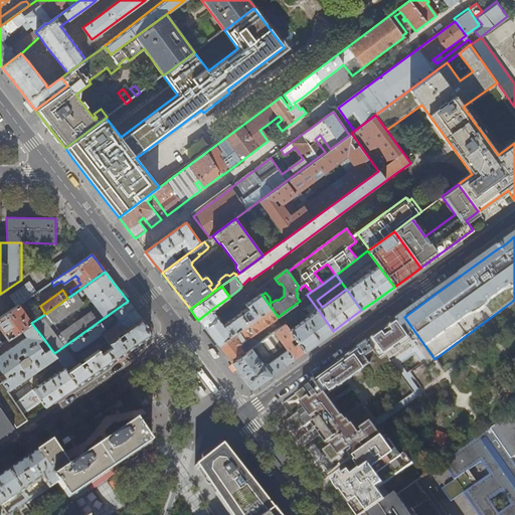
[(217,345),(271,307),(262,295),(261,294),(249,303),(245,305),(247,308),(224,325),(217,317),(203,326),(210,336),(217,345)]
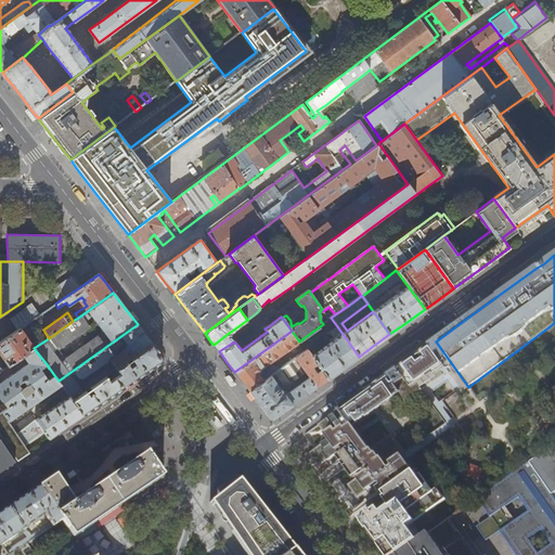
[(337,326),(331,318),(323,324),(312,332),(318,339),(337,326)]
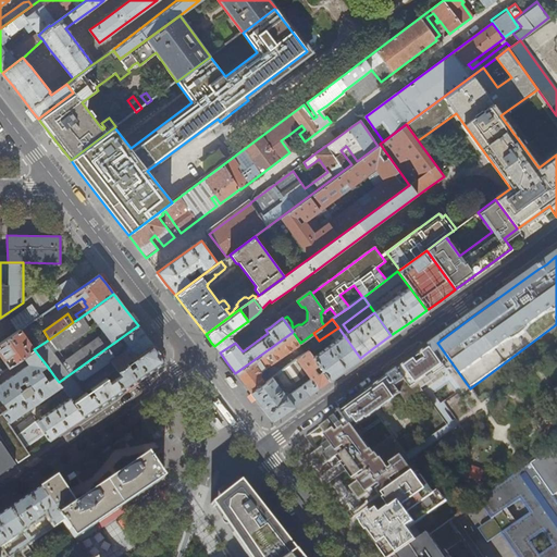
[(145,334),(138,325),(59,382),(61,386),(70,397),(74,403),(86,393),(91,390),(112,374),(152,345),(145,334)]
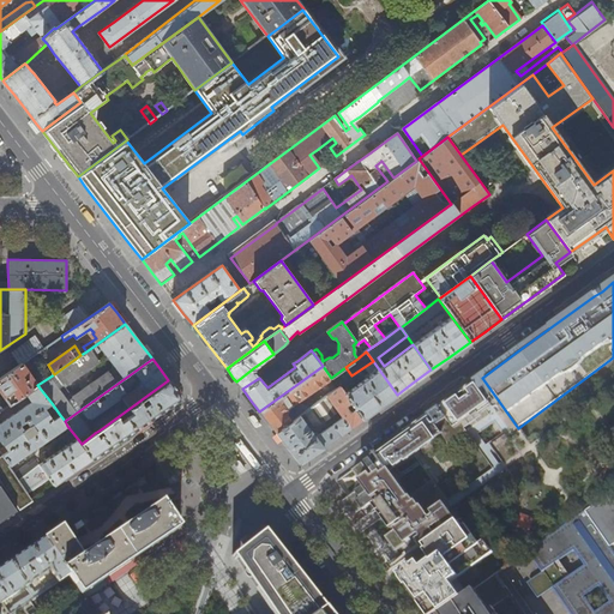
[(22,363),(0,378),(0,391),(8,404),(25,393),(37,385),(22,363)]
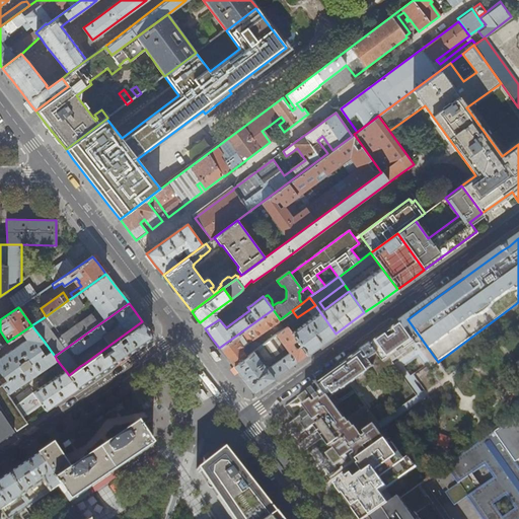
[(285,325),(280,319),(273,309),(219,348),(228,359),(234,366),(252,352),(256,349),(265,343),(263,341),(258,344),(257,342),(254,342),(242,351),(242,350),(242,347),(275,323),(276,324),(276,326),(280,332),(286,327),(285,325)]
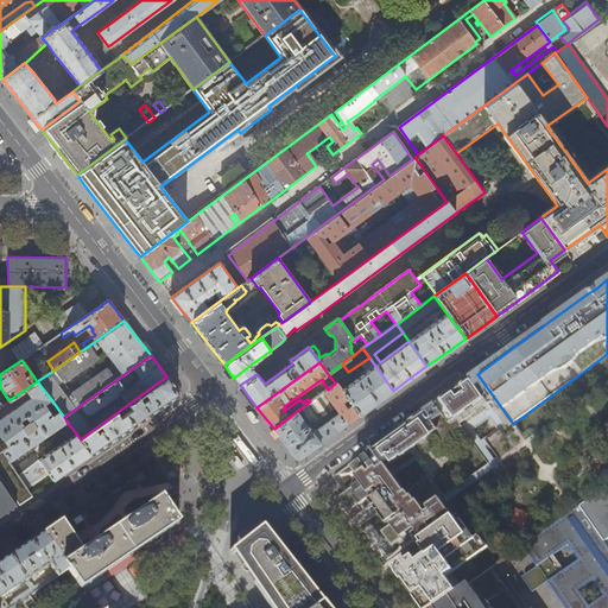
[(253,369),(251,365),(234,378),(236,381),(240,385),(257,374),(253,369)]
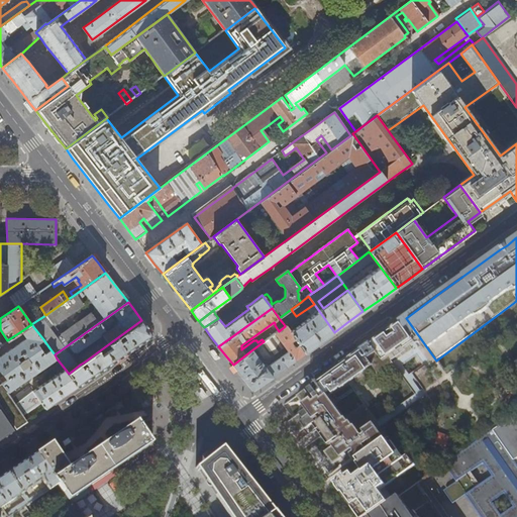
[(299,344),(305,353),(319,342),(334,332),(319,311),(294,329),(290,324),(289,325),(287,322),(284,324),(285,326),(295,339),(299,344)]
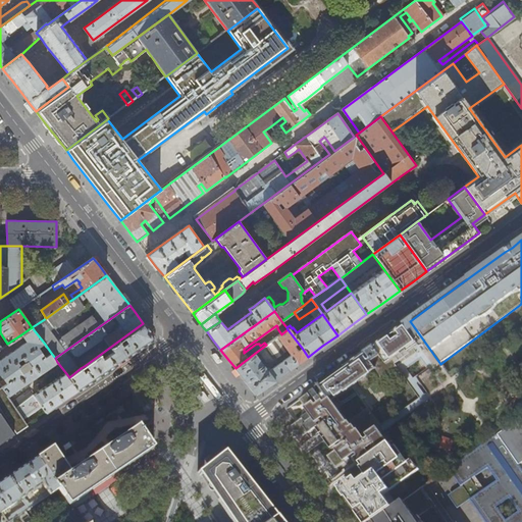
[(143,323),(105,351),(114,365),(134,352),(152,341),(152,340),(153,338),(153,336),(149,331),(143,323)]
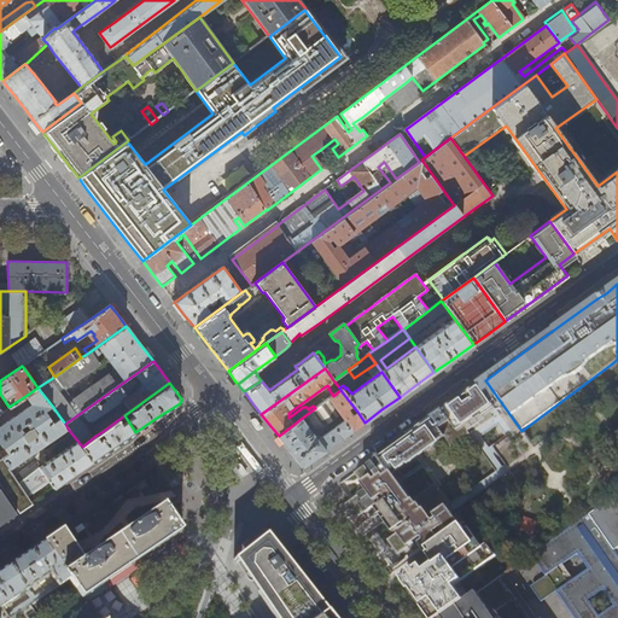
[(410,560),(426,548),(461,524),(448,506),(450,505),(436,484),(413,501),(392,472),(396,468),(397,470),(444,436),(453,448),(470,435),(467,432),(484,420),(483,418),(496,409),(478,384),(466,394),(419,427),(410,433),(413,436),(382,458),(380,455),(377,458),(373,460),(384,474),(375,481),(366,466),(355,473),(371,495),(359,503),(366,513),(374,506),(394,532),(404,525),(407,528),(388,541),(398,555),(404,551),(410,560)]
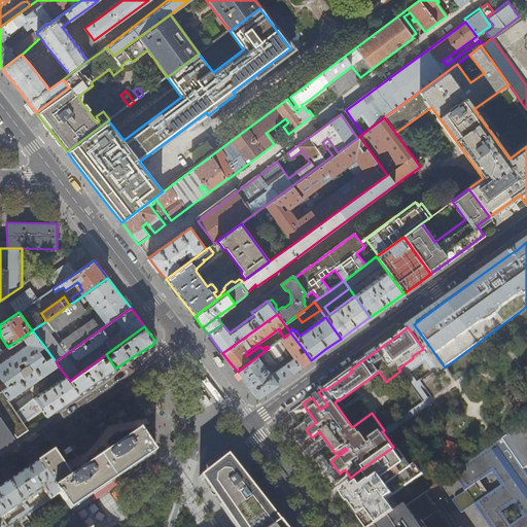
[(0,377),(7,386),(2,390),(9,400),(58,365),(56,361),(51,356),(43,361),(37,351),(44,346),(32,330),(22,338),(27,345),(0,363),(0,377)]
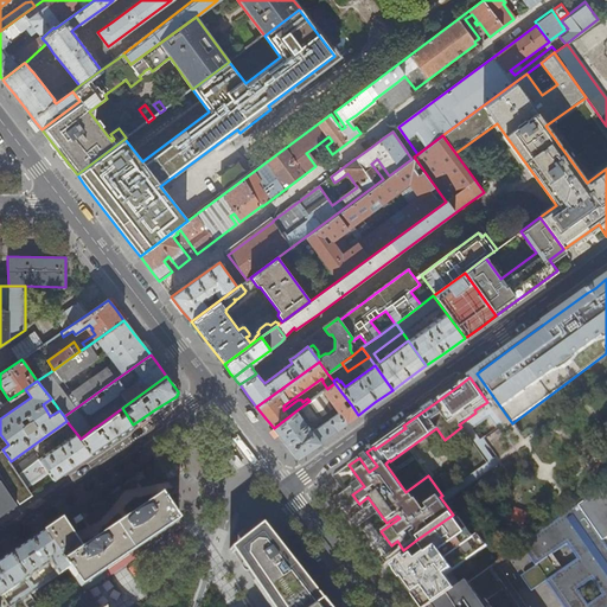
[(283,441),(296,459),(307,452),(342,427),(358,415),(351,404),(347,407),(346,404),(344,406),(342,402),(346,398),(334,383),(327,389),(310,401),(300,408),(310,421),(314,421),(324,414),(328,420),(312,433),(295,411),(274,428),(283,441)]
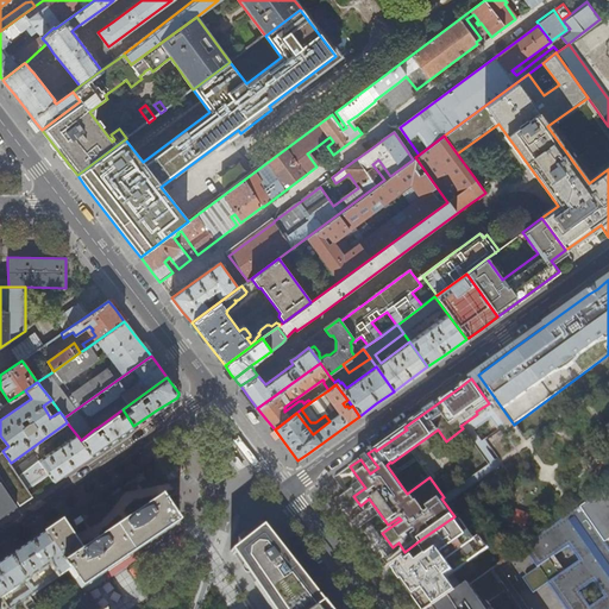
[(94,429),(81,440),(92,454),(112,440),(133,426),(123,409),(100,426),(102,431),(98,434),(94,429)]
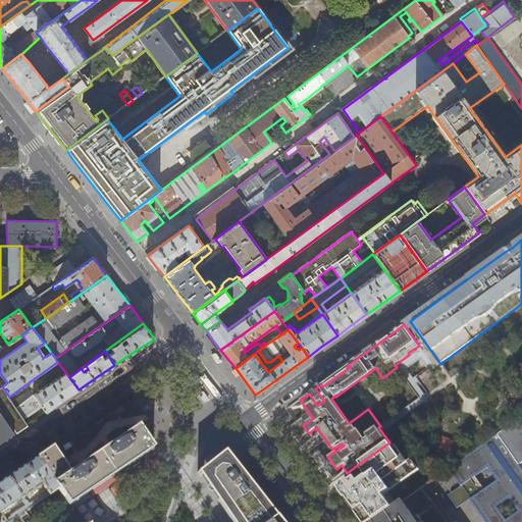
[(216,353),(211,355),(213,358),(215,362),(218,364),(223,362),(219,359),(216,353)]
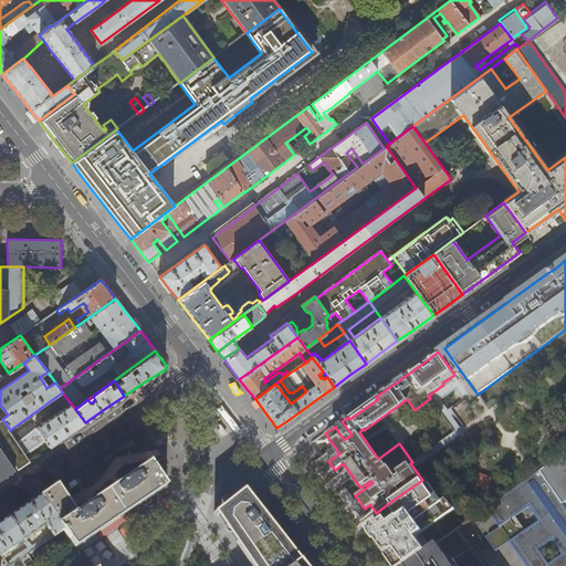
[(71,404),(37,427),(46,440),(50,447),(52,444),(85,422),(75,409),(71,404)]
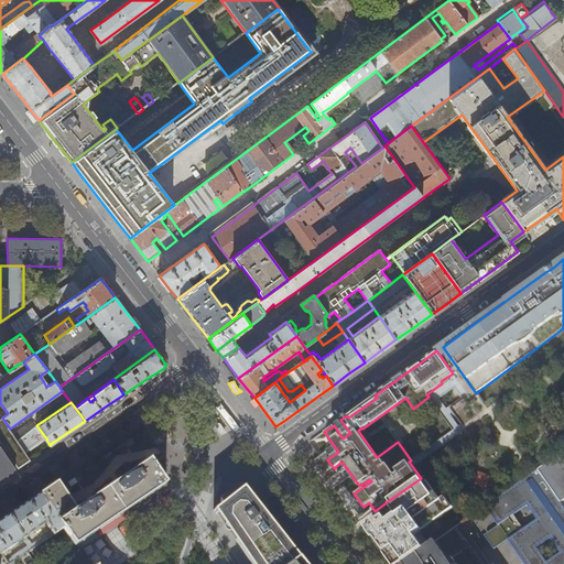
[(0,443),(0,444),(0,443),(0,478),(2,477),(17,467),(13,462),(46,438),(36,425),(17,438),(10,429),(2,418),(0,414),(0,443)]
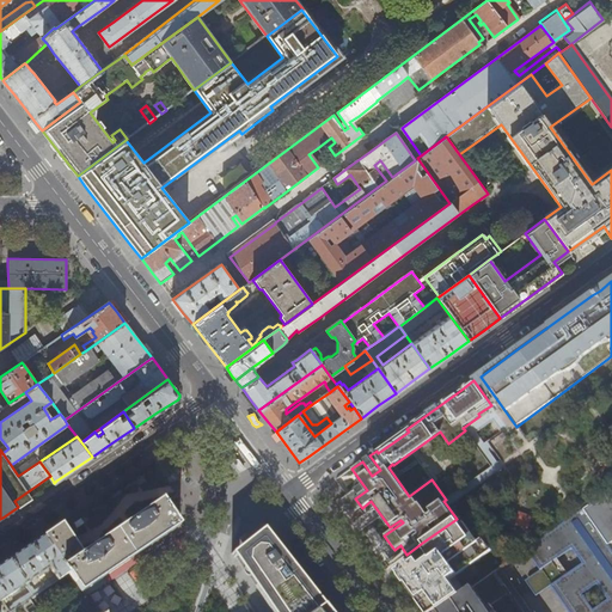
[(178,464),(170,470),(178,481),(185,476),(178,464)]
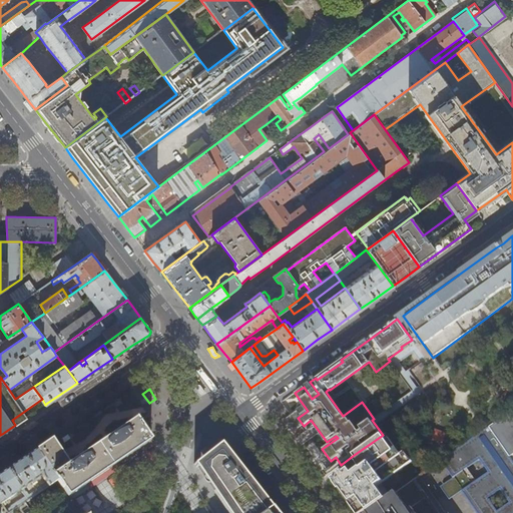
[(512,410),(490,427),(512,460),(512,410)]
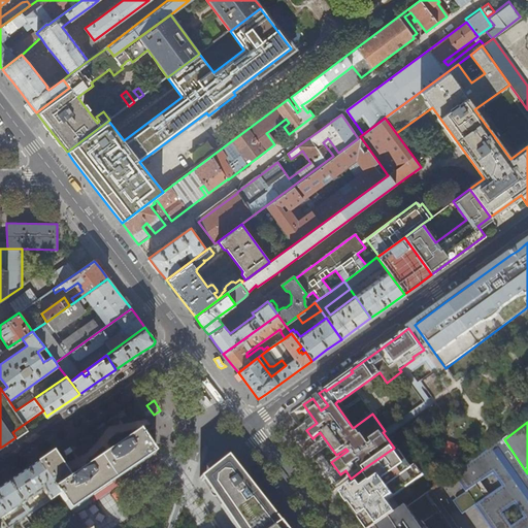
[(54,453),(37,464),(60,495),(59,496),(65,503),(69,512),(90,498),(112,482),(139,464),(156,453),(140,431),(127,440),(92,464),(71,477),(54,453)]
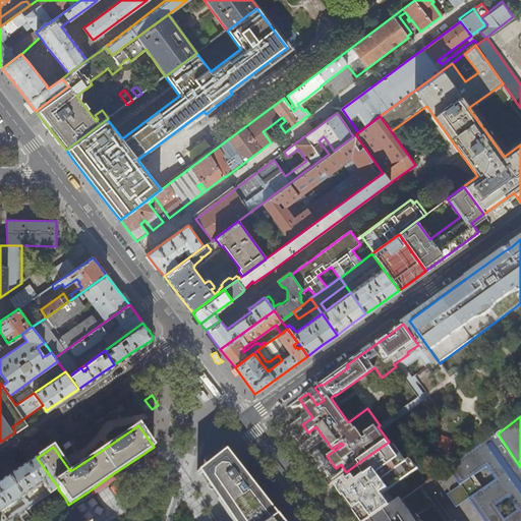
[(447,468),(460,486),(486,467),(496,480),(469,499),(483,520),(520,520),(520,467),(498,433),(466,455),(463,457),(447,468)]
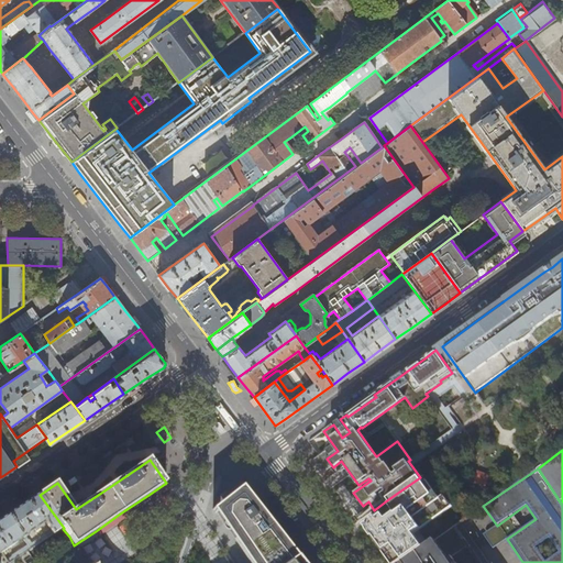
[(381,550),(389,562),(401,562),(422,549),(412,536),(453,506),(445,495),(441,498),(423,474),(420,477),(388,499),(390,504),(389,505),(396,515),(387,520),(384,517),(379,519),(378,517),(365,527),(373,539),(374,538),(377,542),(382,549),(381,550)]
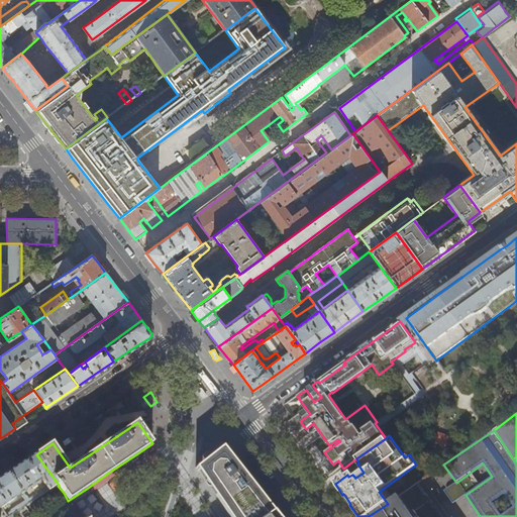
[(231,456),(224,447),(195,467),(211,490),(223,507),(229,516),(278,516),(267,502),(231,456)]
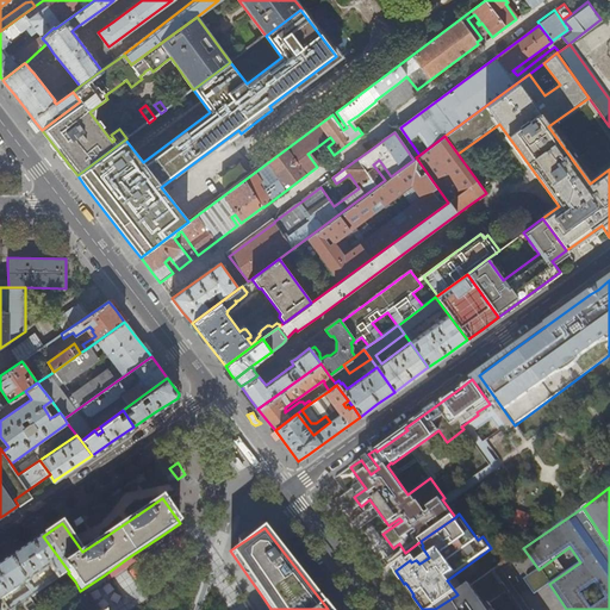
[(69,572),(43,536),(27,546),(10,559),(31,590),(35,596),(68,573),(69,572)]
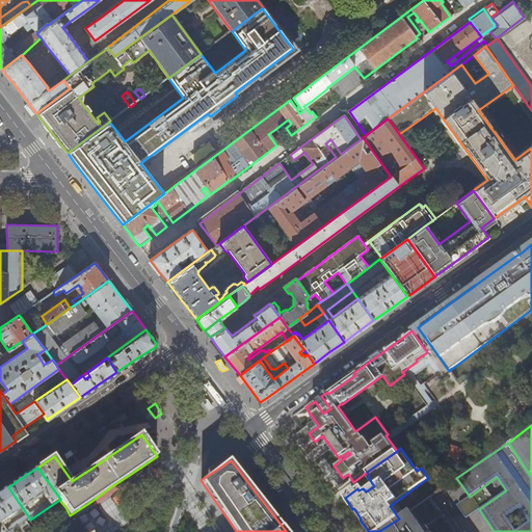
[(466,519),(493,500),(483,486),(470,497),(456,505),(466,519)]
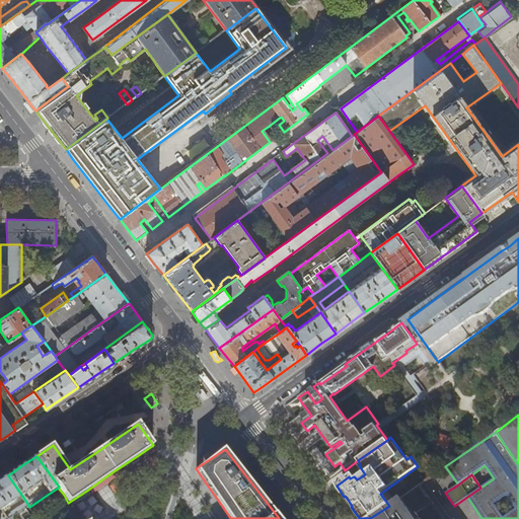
[(0,479),(0,518),(10,518),(23,511),(20,506),(26,502),(8,475),(0,479)]
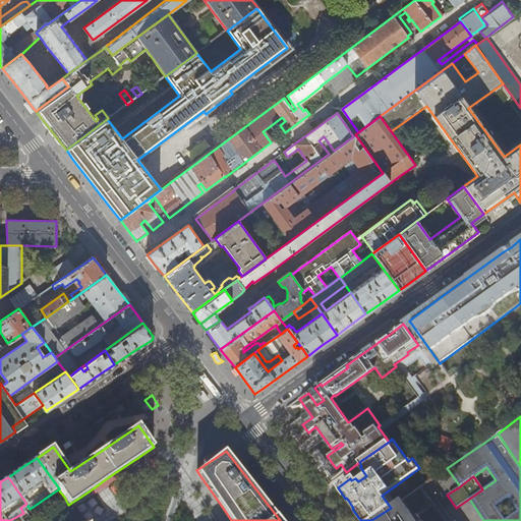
[(421,520),(418,516),(433,505),(421,486),(391,508),(371,520),(421,520)]
